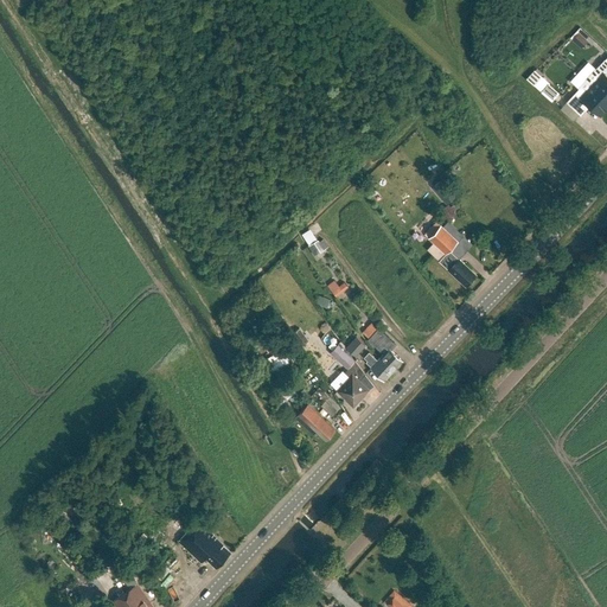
[(587,40),(580,33),(573,40),(580,48),(587,40)]
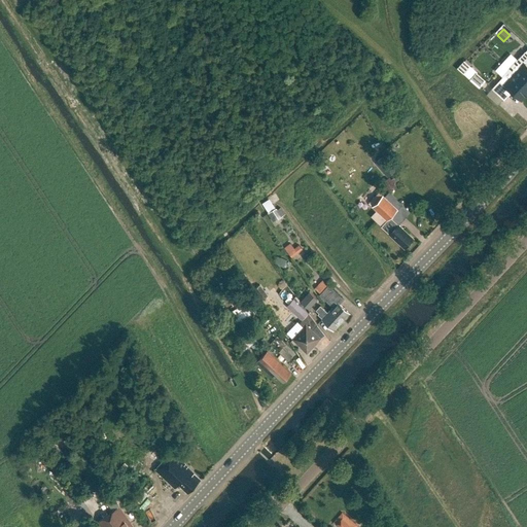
[(510,69),(526,85),(526,53),(525,51),(516,61),(517,62),(510,69)]
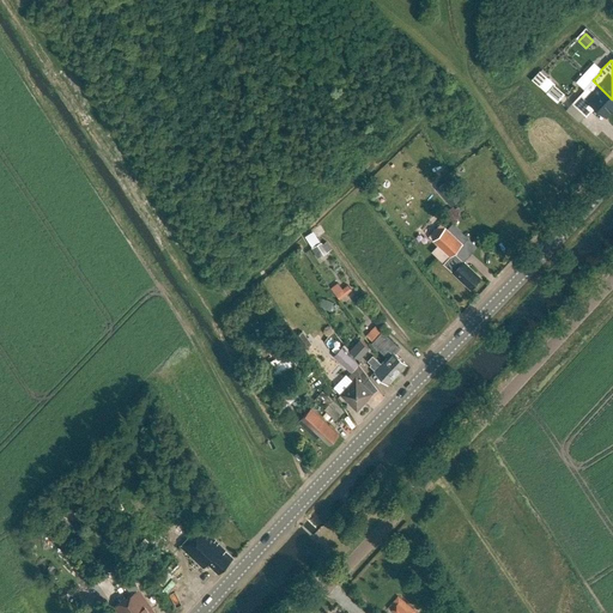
[(547,92),(554,84),(547,77),(539,86),(547,92)]
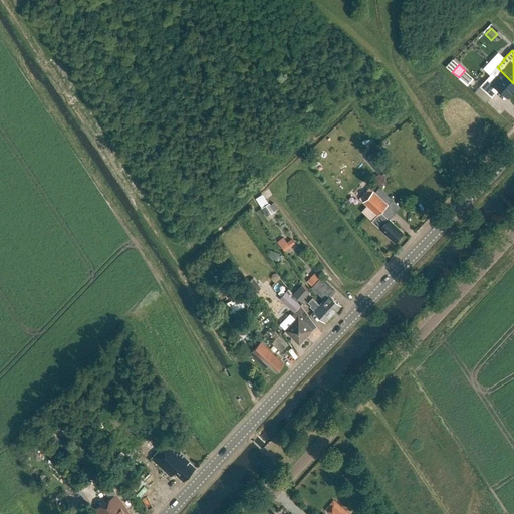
[(508,96),(513,89),(513,83),(497,67),(479,86),(490,96),(498,88),(508,96)]
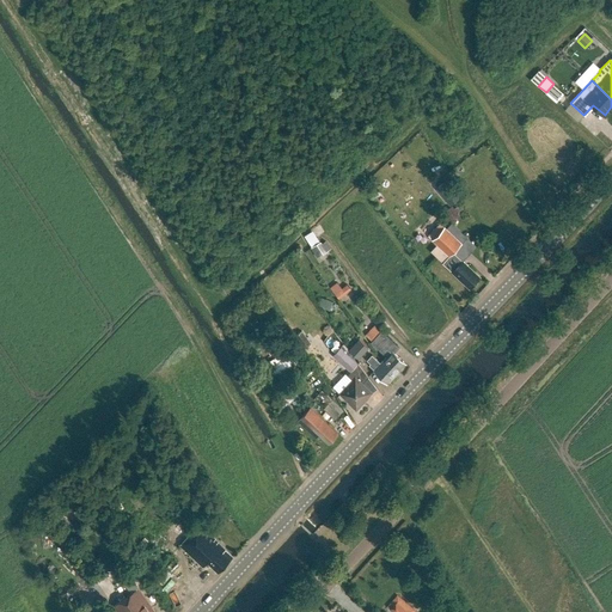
[(436,189),(451,206),(459,199),(445,182),(436,189)]
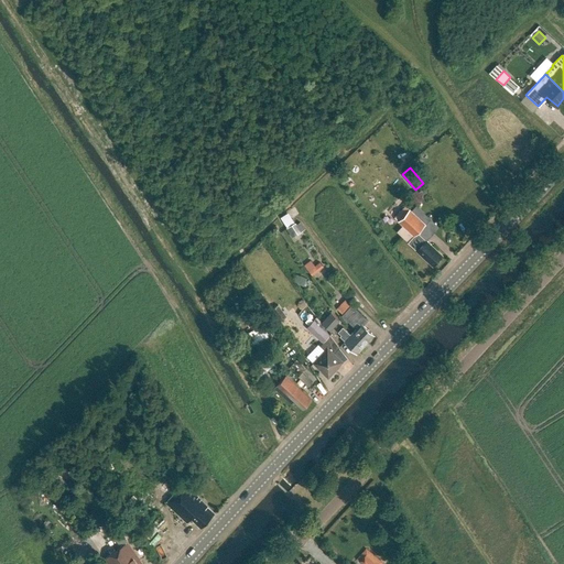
[(421,236),(419,232),(425,225),(405,206),(394,217),(414,236),(409,242),(416,250),(426,259),(427,258),(434,263),(435,262),(437,262),(441,260),(440,257),(442,256),(433,248),(433,246),(426,240),(421,236)]
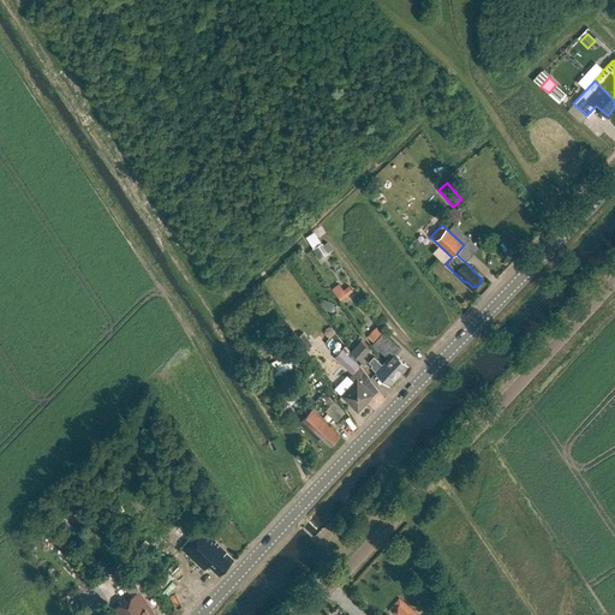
[(323,245),(322,243),(312,249),(318,258),(333,250),(327,243),(323,245)]
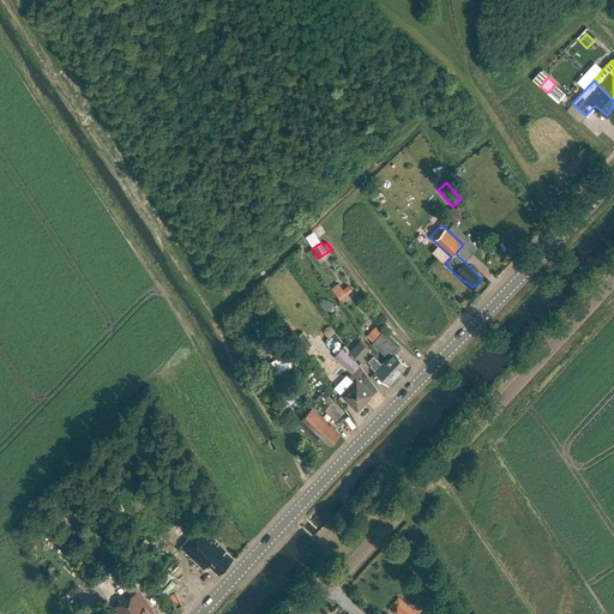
[(338,283),(331,289),(341,300),(353,290),(348,286),(343,289),(338,283)]
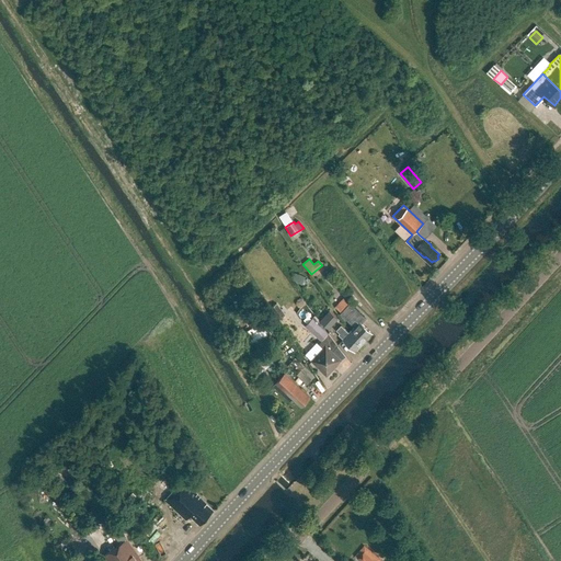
[(306,277),(299,274),(296,282),(302,284),(306,277)]
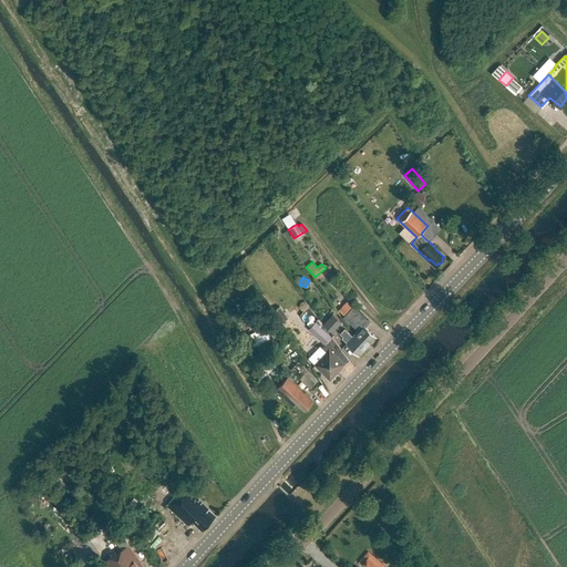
[(344,311),(351,305),(348,300),(340,308),(344,311)]
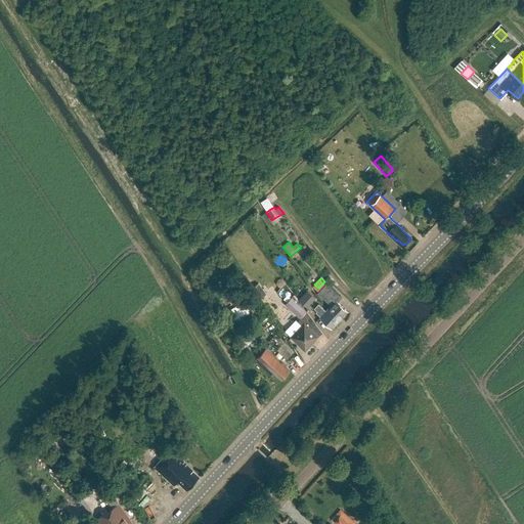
[(259,282),(253,287),(261,299),(267,294),(259,282)]
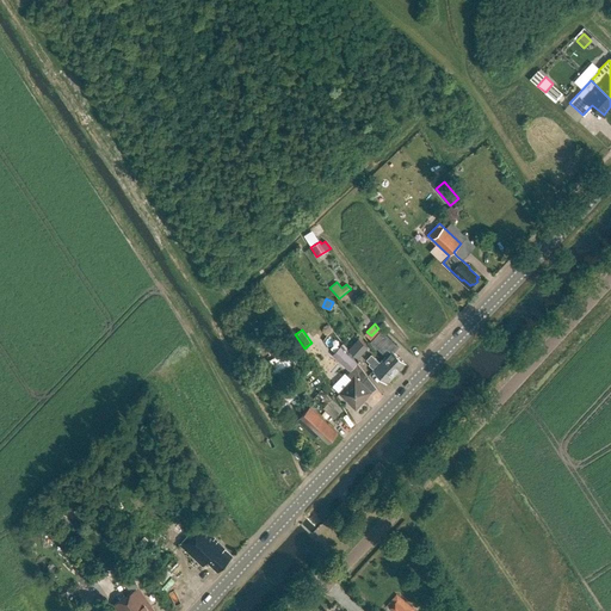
[(386,356),(382,360),(397,374),(400,371),(397,370),(405,363),(392,350),(390,351),(386,346),(392,340),(381,329),(370,341),(386,356)]
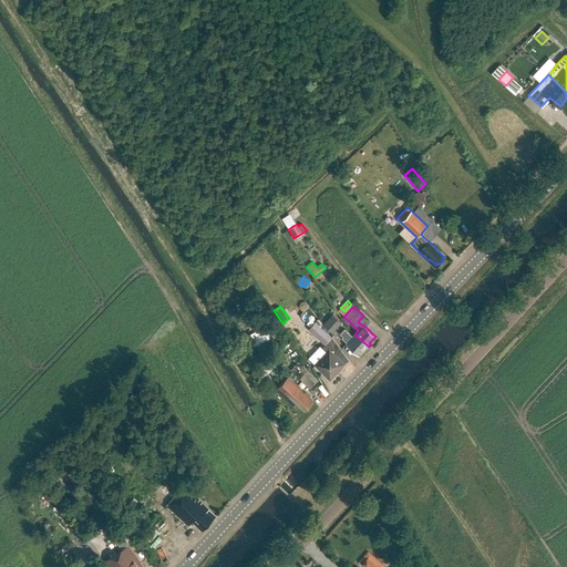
[(332,332),(341,322),(333,315),(323,325),(332,332)]
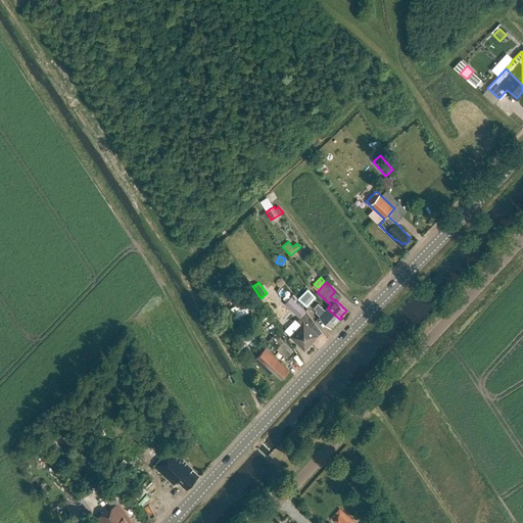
[(285,303),(300,317),(306,311),(291,296),(285,303)]
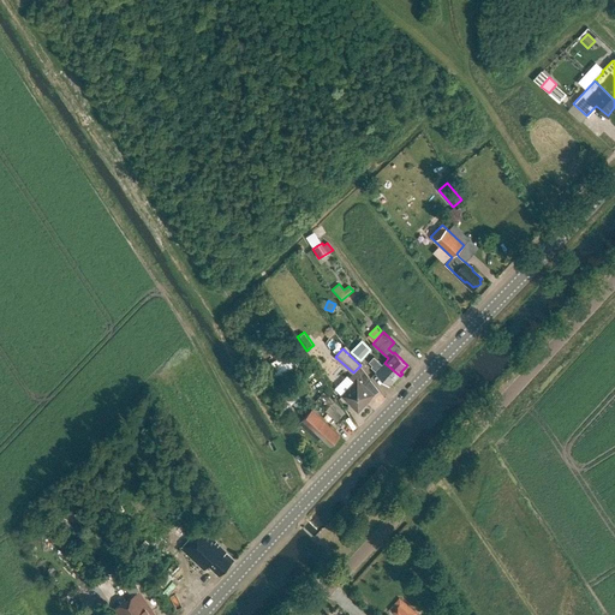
[(364,358),(368,362),(375,354),(371,351),(364,358)]
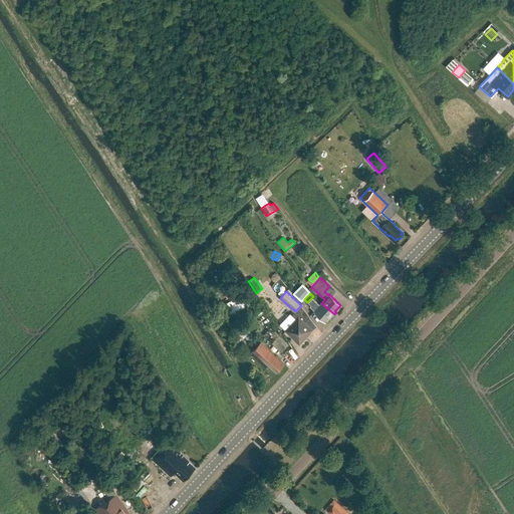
[(334,314),(321,303),(320,304),(312,297),(308,302),(311,305),(310,306),(314,310),(314,311),(325,321),(331,315),(332,316),(334,314)]
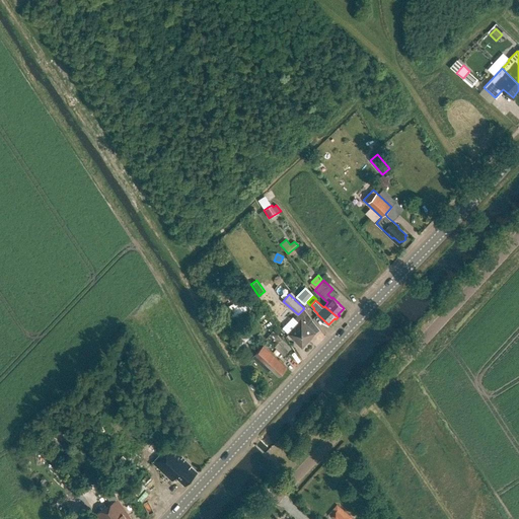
[(234,317),(247,310),(243,303),(230,310),(234,317)]
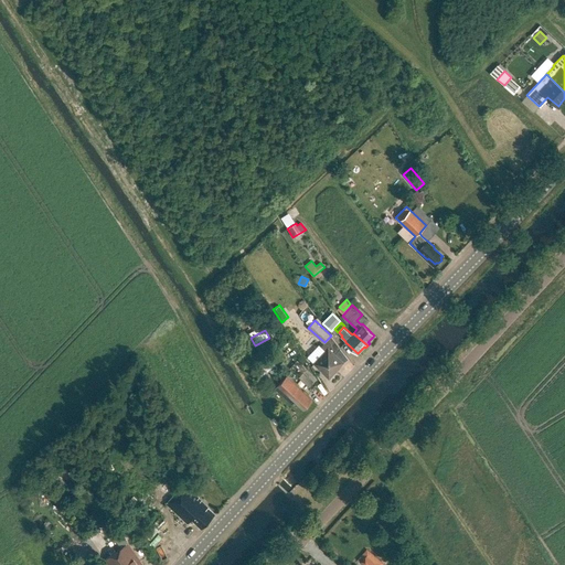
[(334,354),(340,349),(331,336),(324,342),(320,347),(326,351),(313,363),(322,372),(329,379),(336,372),(334,371),(343,362),(334,354)]
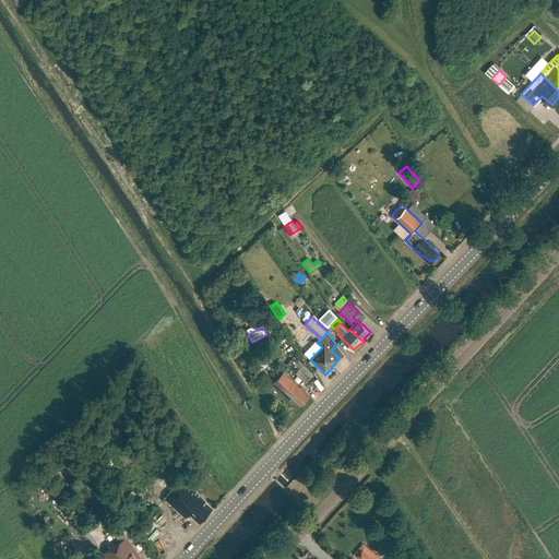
[(313,375),(304,365),(296,373),(306,383),(313,375)]
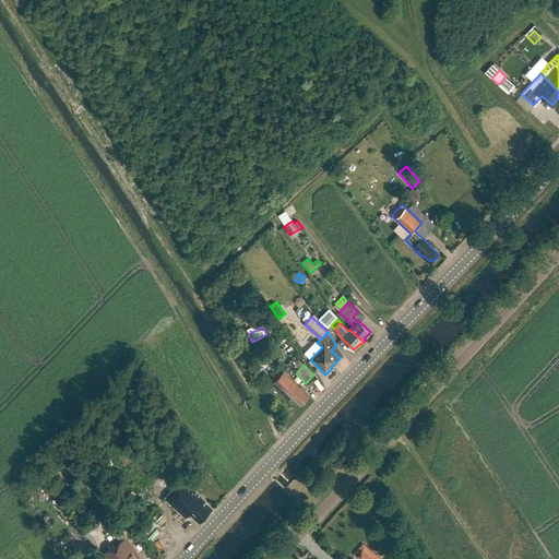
[(300,406),(309,396),(283,371),(272,383),(289,400),(292,397),(300,406)]
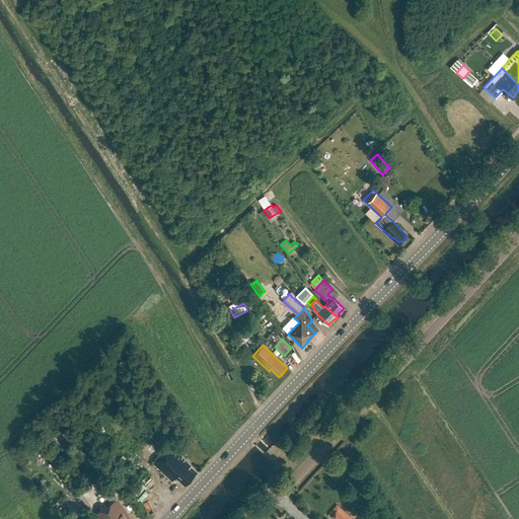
[(149,445),(156,438),(151,433),(144,441),(149,445)]
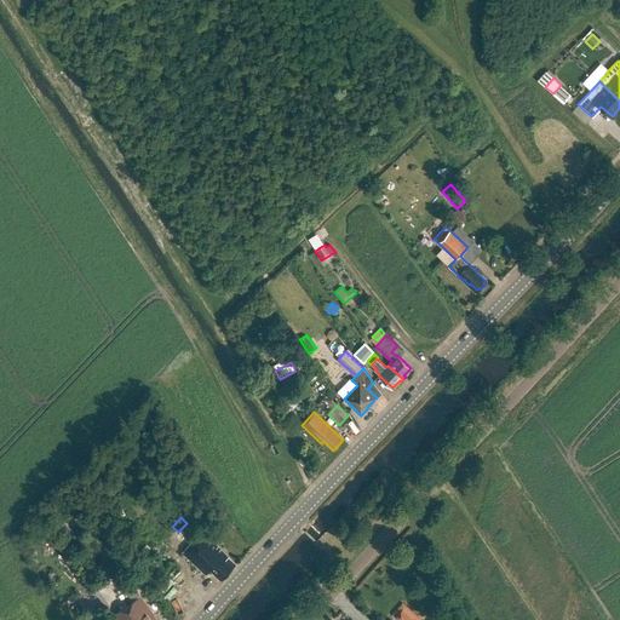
[(220,579),(235,564),(220,550),(217,546),(202,532),(183,552),(206,573),(210,569),(220,579)]
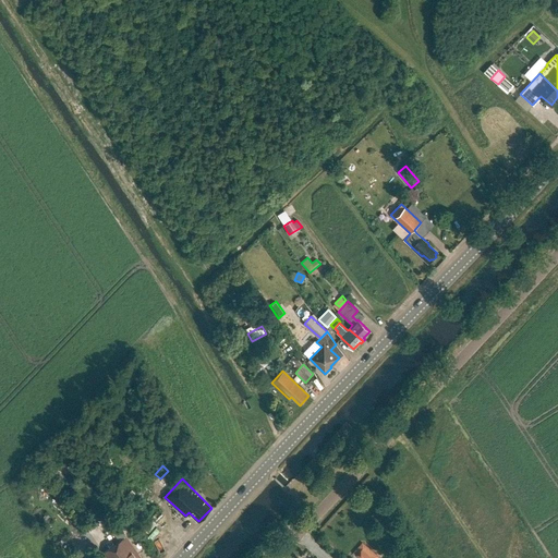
[(124,557),(140,557),(142,557),(125,535),(114,544),(124,557)]
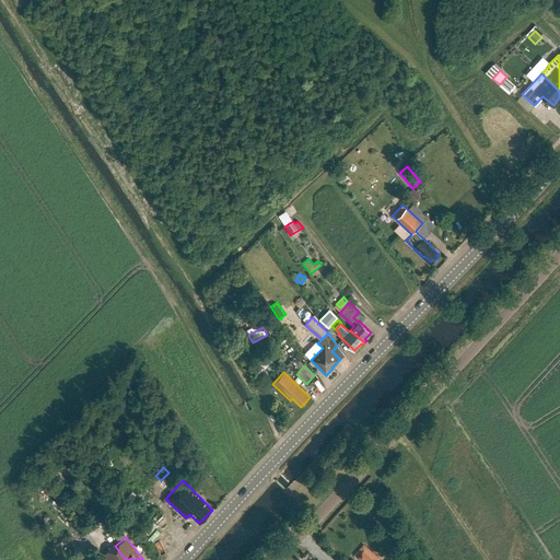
[(364,543),(354,553),(361,559),(377,559),(381,558),(364,543)]
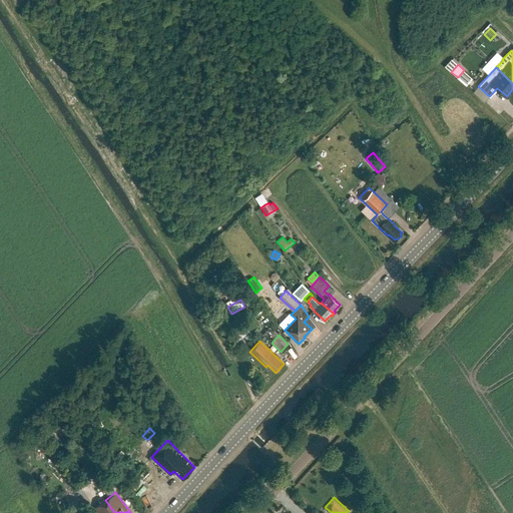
[(114,512),(105,500),(94,507),(97,512),(114,512)]
